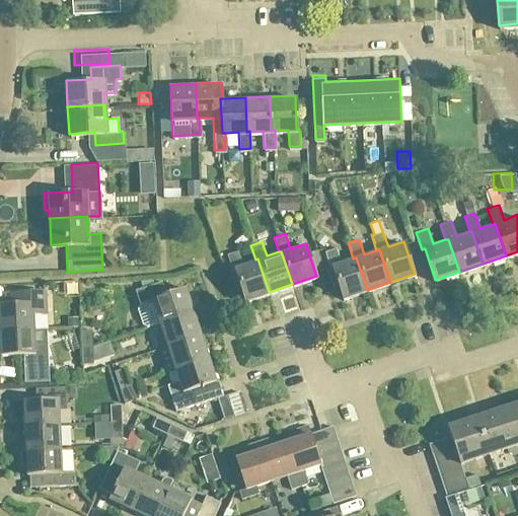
[(356,258),(353,259),(341,263),(336,247),(324,250),(329,267),(331,266),(343,298),(367,290),(356,258)]
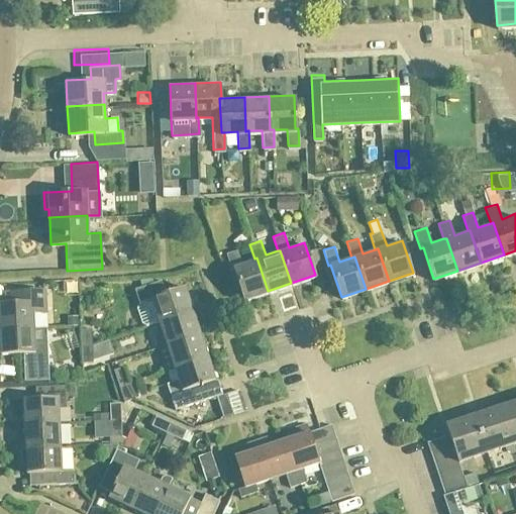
[(254,259),(242,263),(237,248),(226,251),(231,268),(233,267),(244,299),(268,291),(256,258),(254,259)]
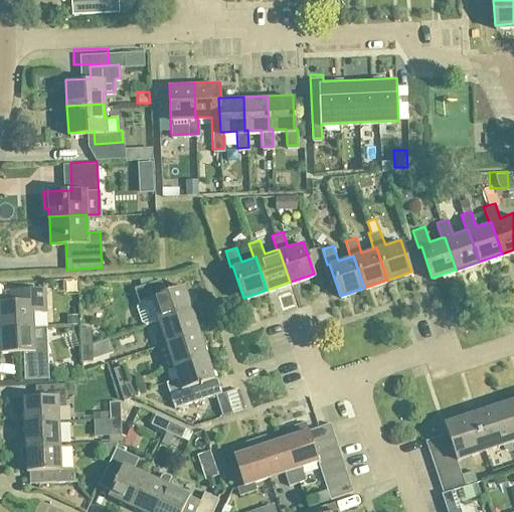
[(184,284),(165,290),(160,277),(134,286),(138,300),(136,306),(140,320),(145,322),(159,318),(191,307),(184,284)]
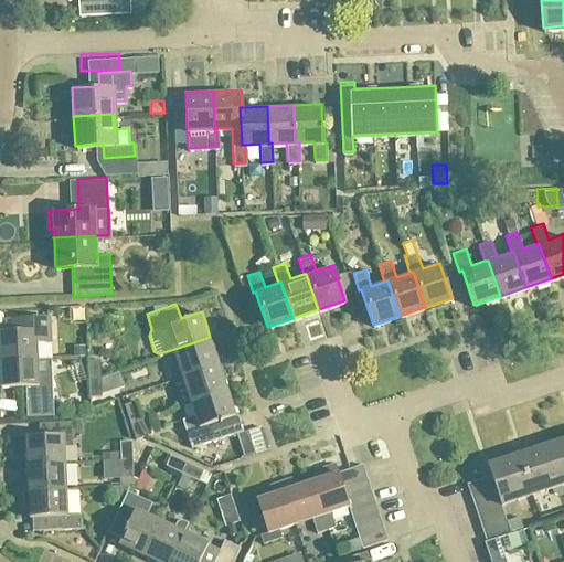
[(0,357),(38,356),(36,340),(51,340),(50,315),(23,316),(24,328),(0,329),(0,357)]
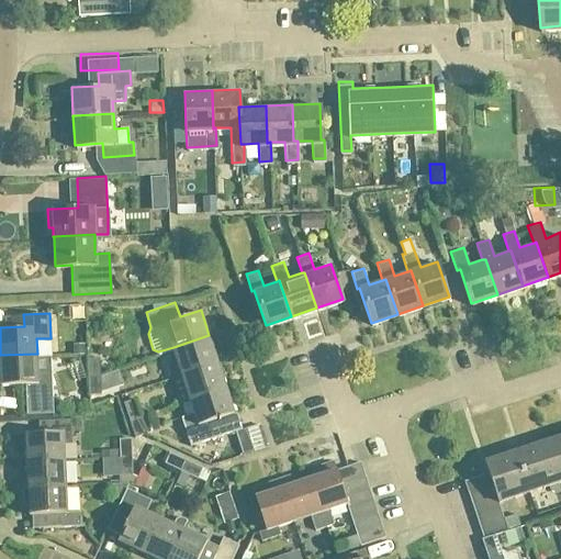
[(174,347),(178,361),(167,365),(170,376),(217,360),(209,335),(174,347)]
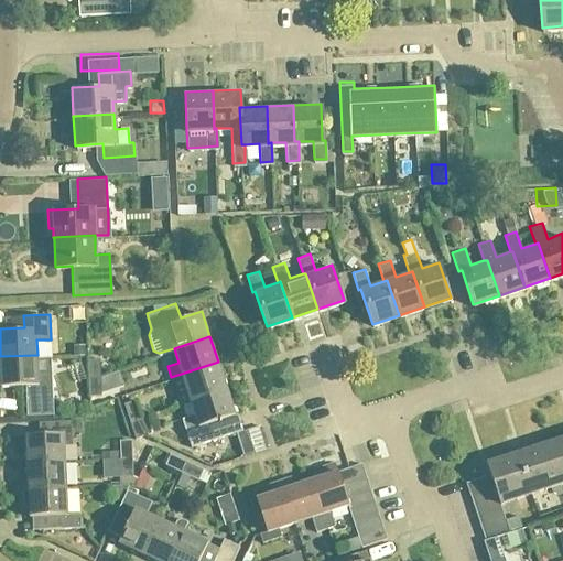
[(372,351),(361,352),(363,369),(374,369),(372,351)]
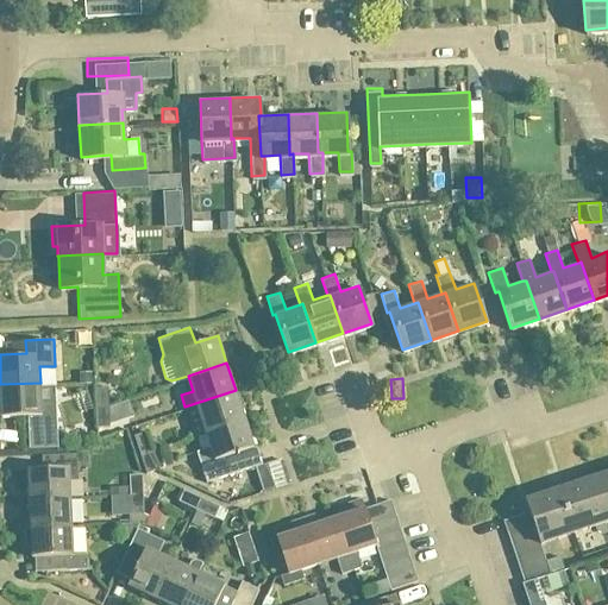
[(41,383),(0,384),(0,414),(29,413),(30,432),(57,430),(56,398),(56,383),(41,383)]
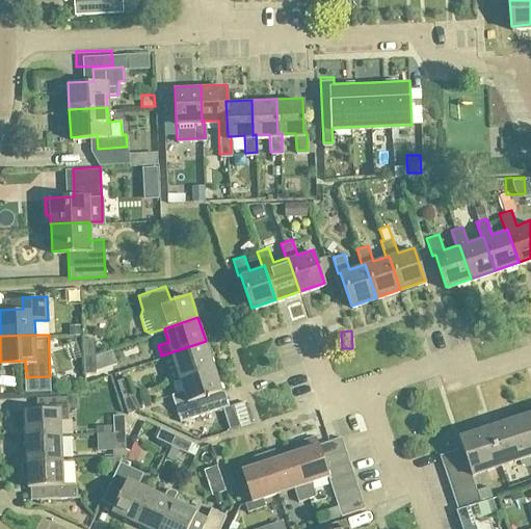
[(84,353),(96,352),(95,336),(83,336),(84,353)]
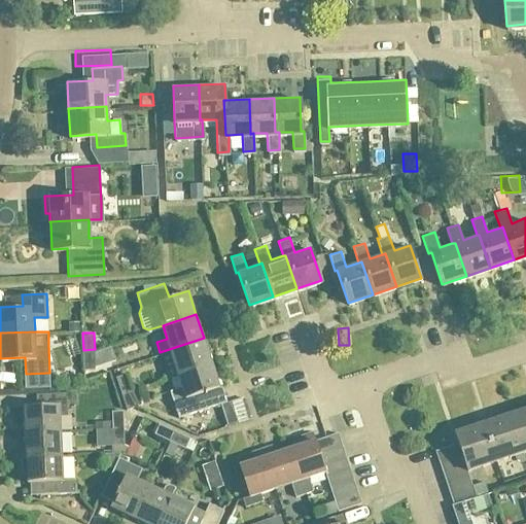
[(204,338),(160,352),(168,377),(178,373),(178,372),(212,361),(204,338)]
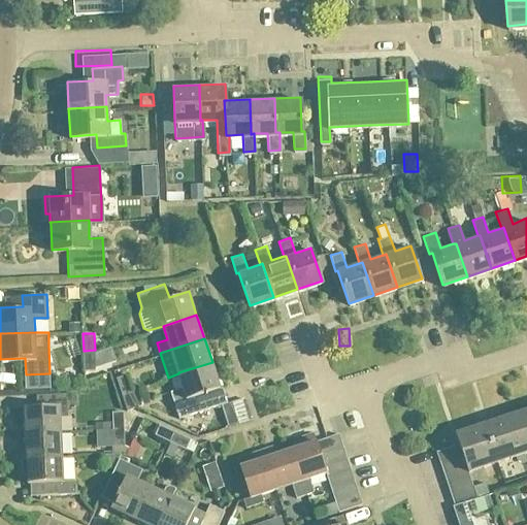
[(95,350),(84,351),(85,367),(96,367),(95,350)]
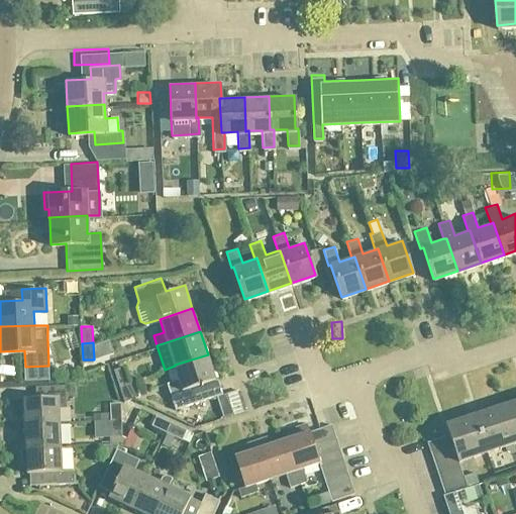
[(175,365),(175,366),(179,378),(168,382),(175,404),(204,395),(200,383),(215,378),(208,354),(175,365)]
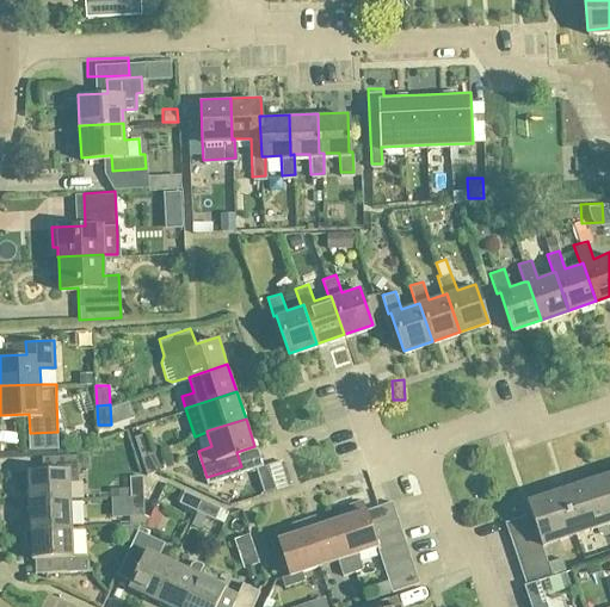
[(147,433),(135,437),(140,452),(152,448),(147,433)]
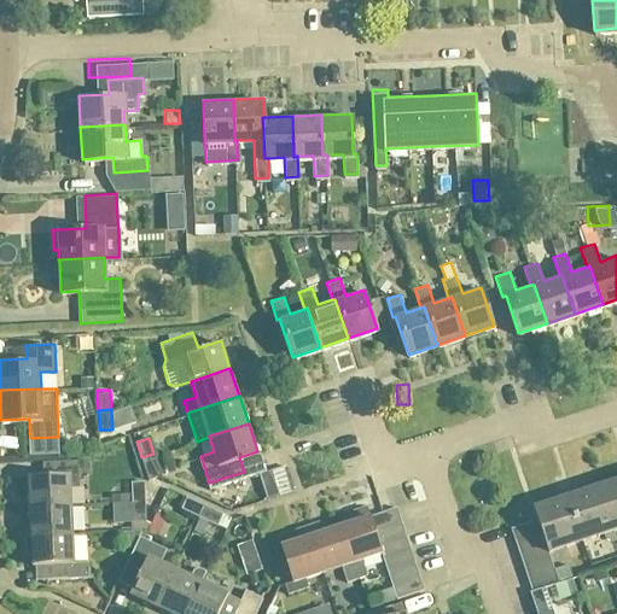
[(161,473),(153,454),(141,457),(149,477),(161,473)]
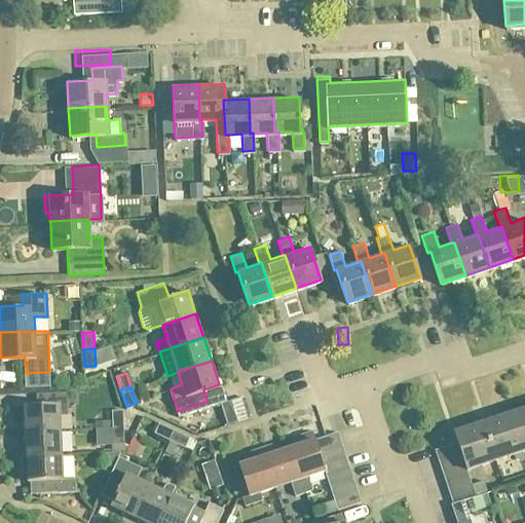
[(227,422),(236,419),(229,399),(220,402),(227,422)]
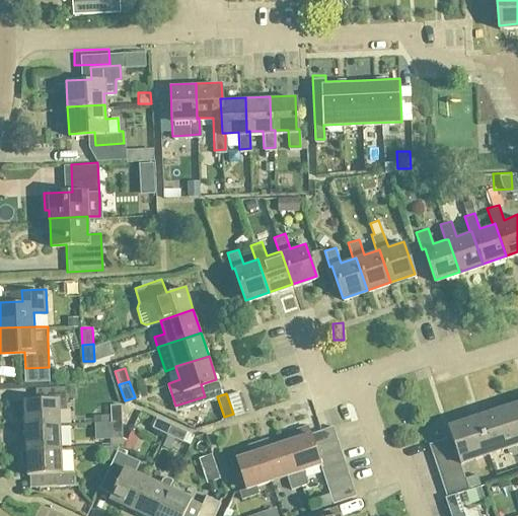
[(24,424),(59,422),(58,396),(23,398),(24,424)]
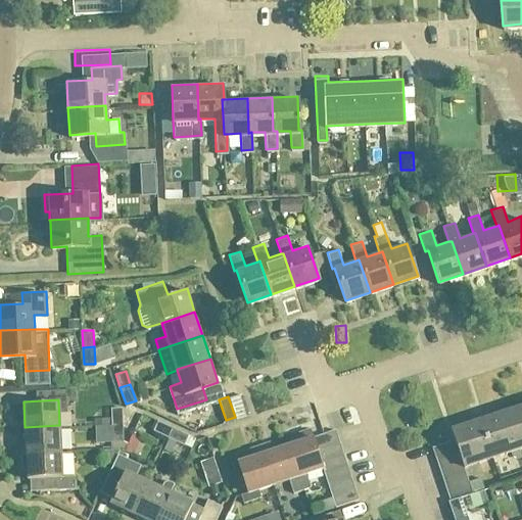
[(521,445),(521,404),(508,409),(520,446),(521,445)]
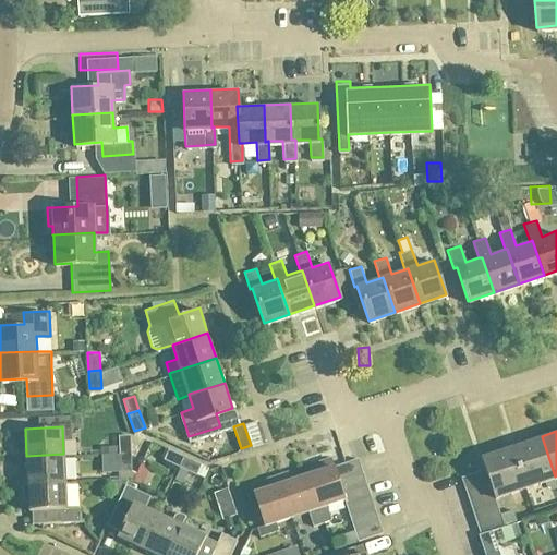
[(118,434),(119,445),(119,451),(131,450),(130,434),(118,434)]
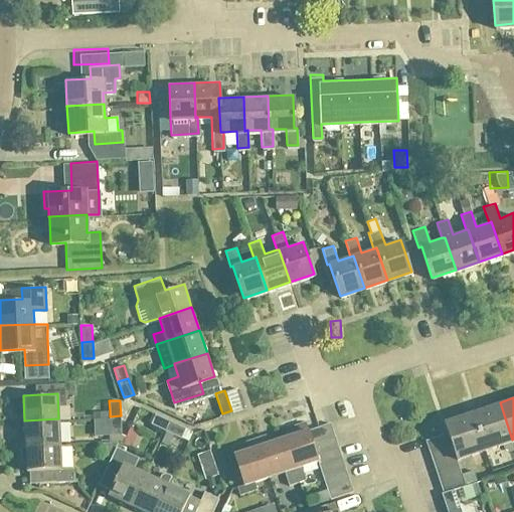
[(476,403),(470,405),(485,449),(512,440),(500,402),(478,409),(476,403)]
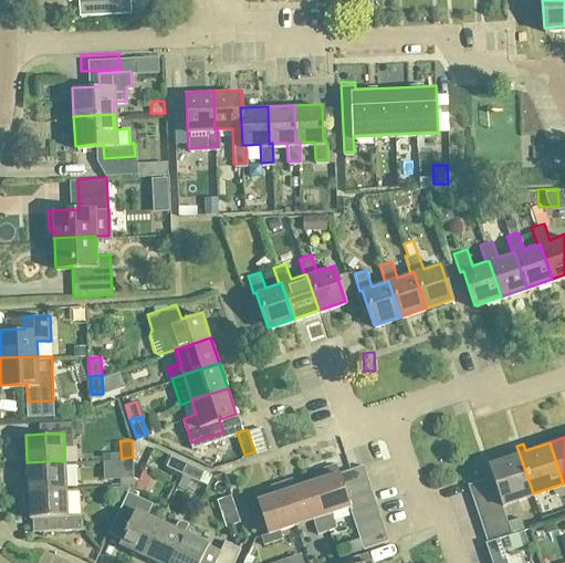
[(533,493),(516,446),(511,448),(513,455),(489,462),(492,473),(467,482),(471,492),(495,485),(500,497),(502,503),(533,493)]
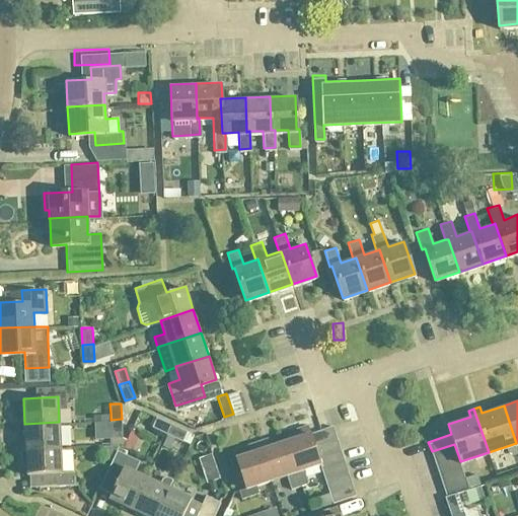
[(167,433),(171,423),(156,416),(152,426),(167,433)]
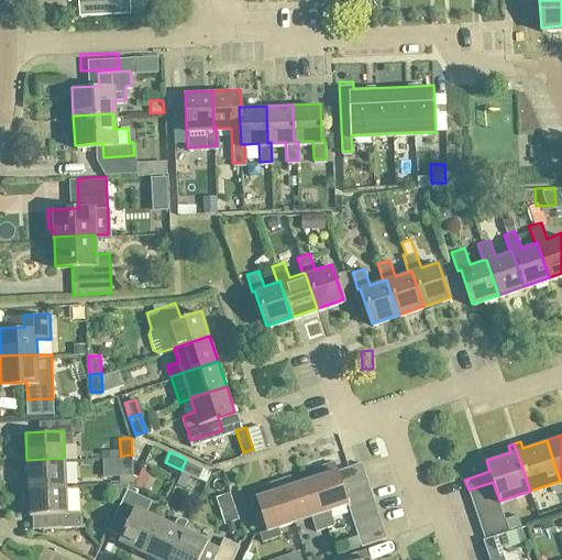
[(120,457),(121,472),(132,472),(132,454),(120,456),(120,457)]
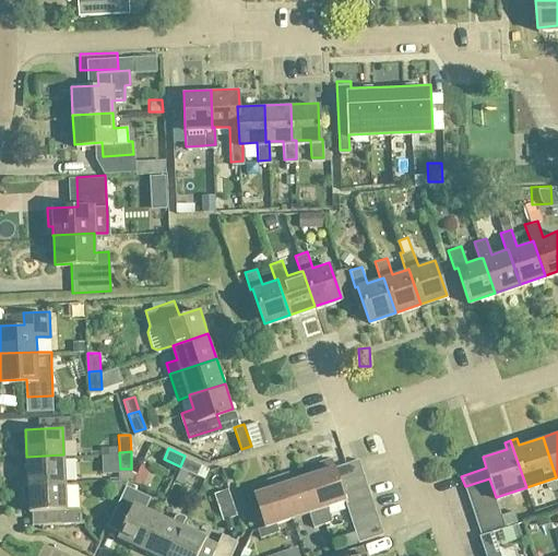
[(63,454),(26,457),(27,483),(66,481),(63,454)]
